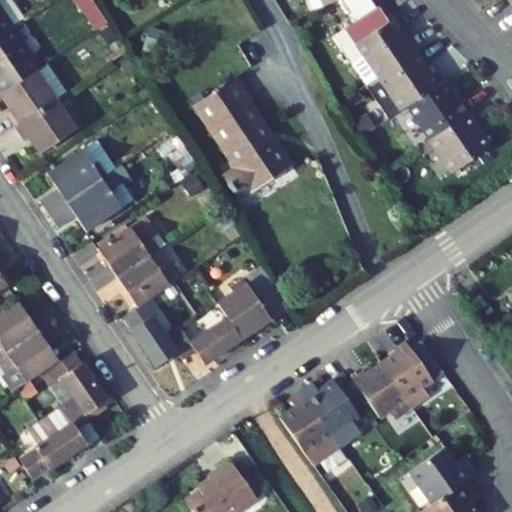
[(0,0),(0,34),(12,27),(24,19),(11,0),(0,0)]
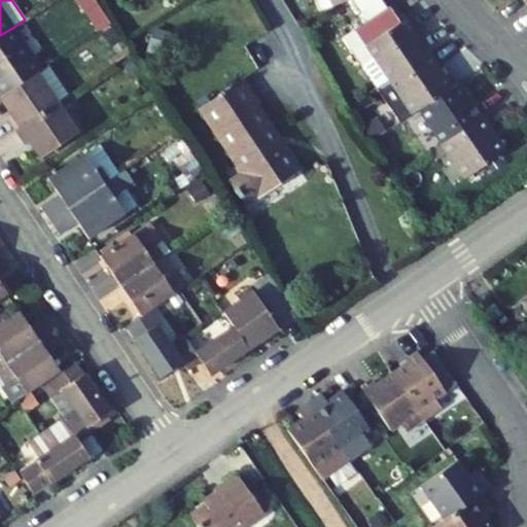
[(95,0),(73,0),(82,13),(98,3),(95,0)]
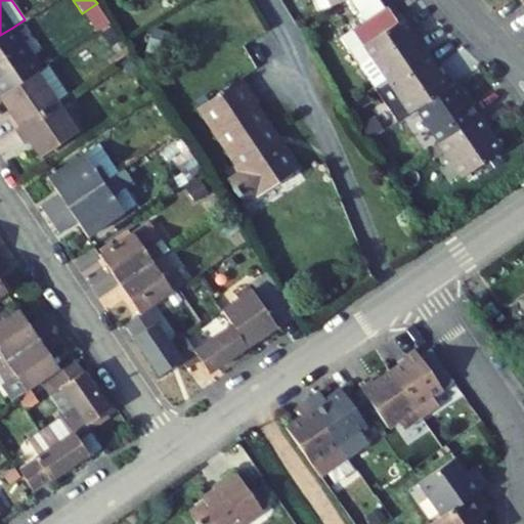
[(386,6),(382,0),(330,0),(333,6),(347,0),(354,0),(365,20),(386,6)]
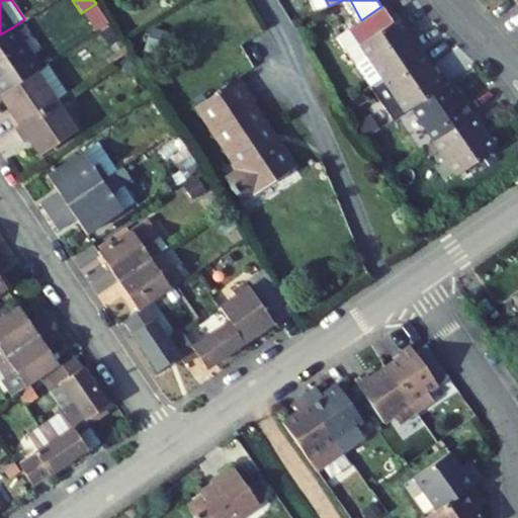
[(106,19),(96,3),(81,13),(91,29),(106,19)]
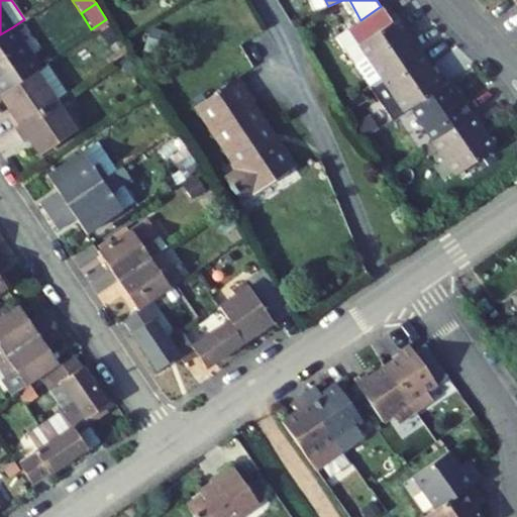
[(336,37),(371,87),(420,53),(386,3),(381,6),(360,20),(336,37)]
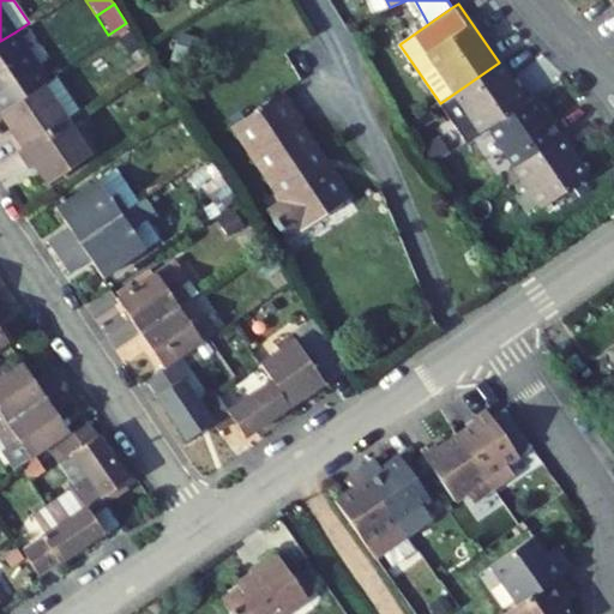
[(142,48),(130,31),(118,40),(130,56),(142,48)]
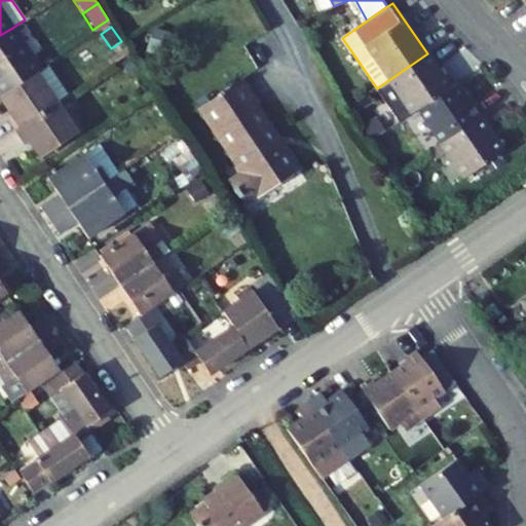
[(12,28),(0,35),(0,88),(4,96),(41,70),(12,28)]
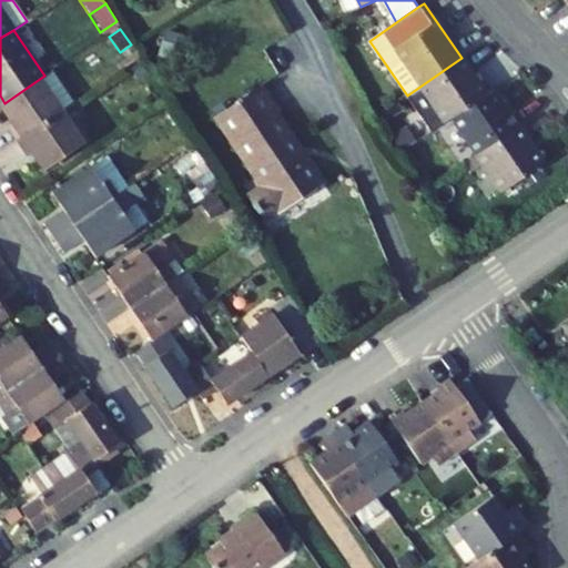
[(140,58),(137,52),(117,64),(121,71),(140,58)]
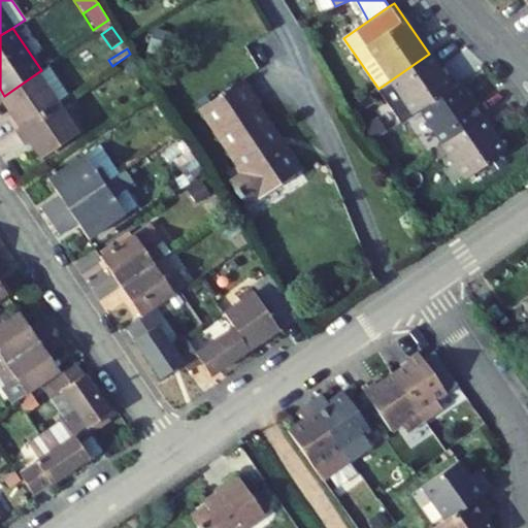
[(378,89),(402,123),(421,109),(453,88),(429,54),(378,89)]
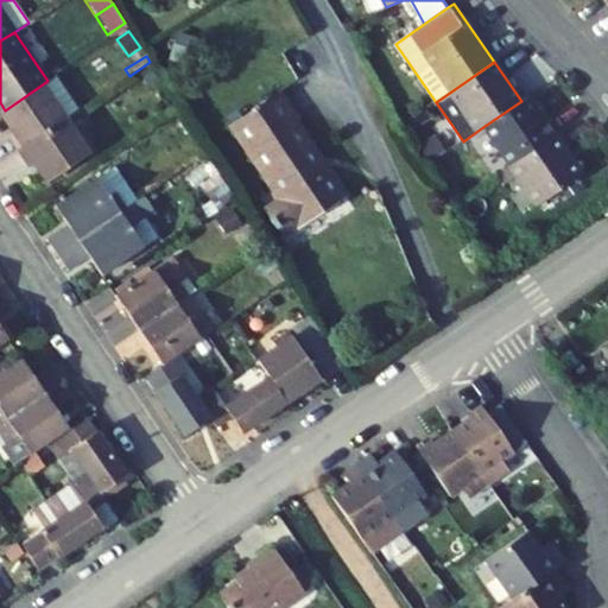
[(152,68),(141,76),(149,86),(159,77),(152,68)]
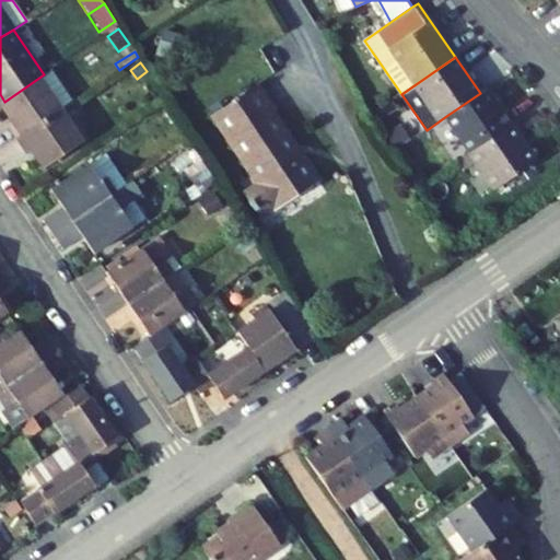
[(18,139),(61,109),(73,101),(53,69),(44,74),(4,102),(1,103),(13,120),(8,125),(18,139)]
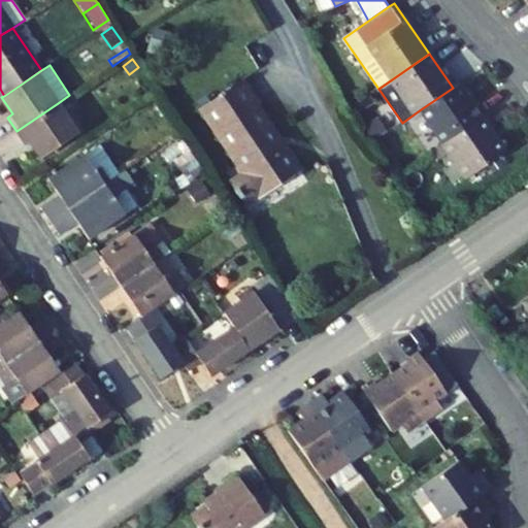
[(241,80),(204,106),(248,171),(231,183),(245,204),(299,168),(241,80)]
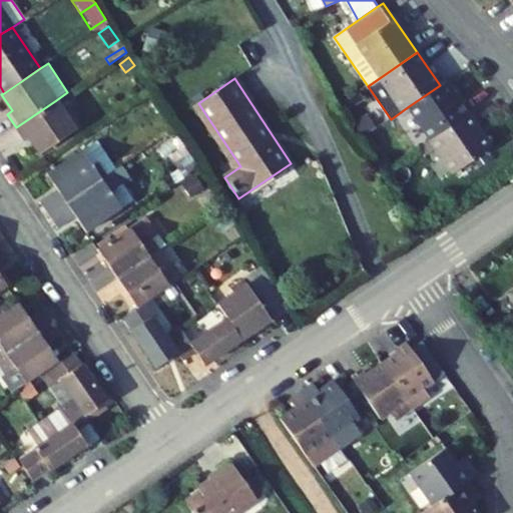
[(440,85),(409,106),(431,140),(468,114),(446,81),(440,85)]
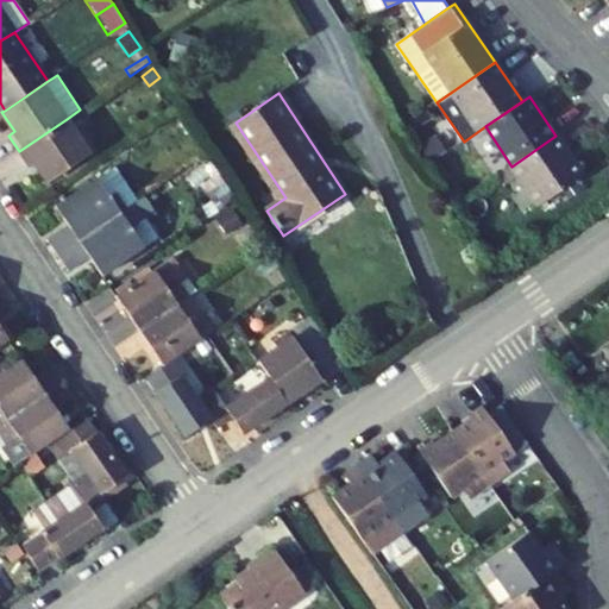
[(422,114),(412,120),(424,140),(426,138),(420,130),(428,125),(422,114)]
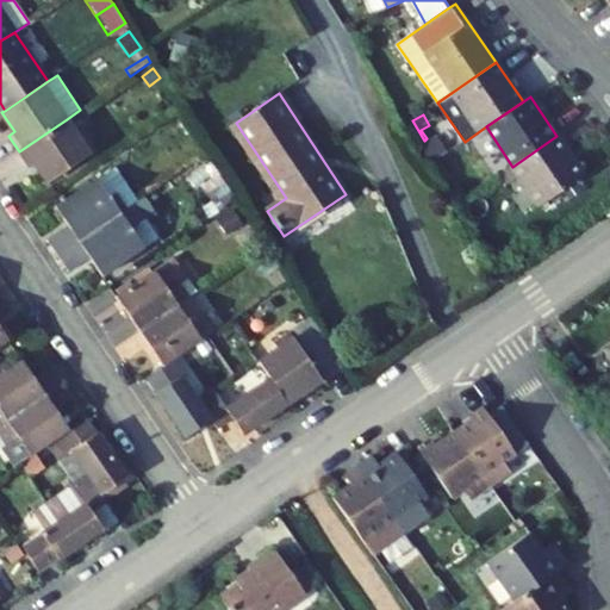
[(49,182),(53,180),(91,154),(67,119),(19,151),(30,168),(36,163),(49,182)]
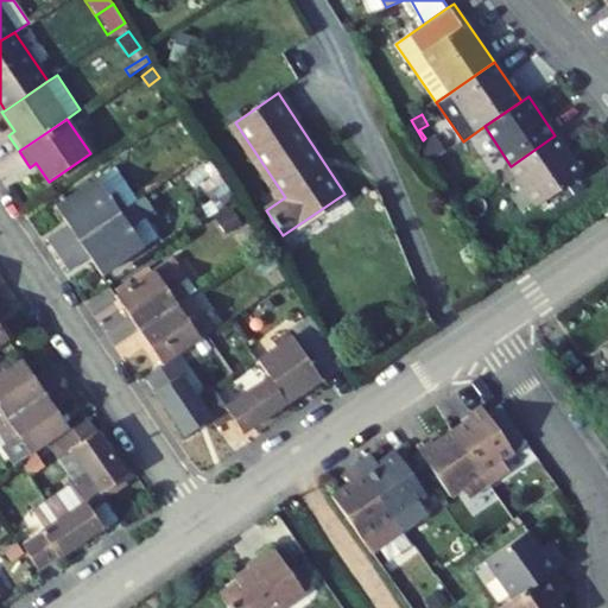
[(518,176),(537,206),(582,175),(555,135),(511,166),(518,176)]
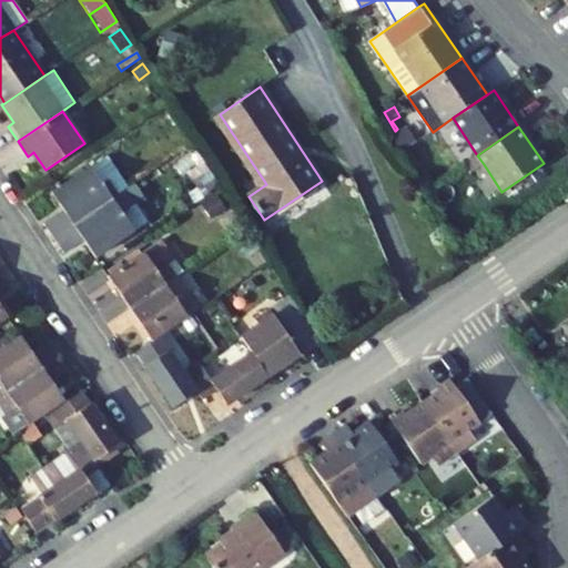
[(204,196),(220,186),(193,146),(178,158),(204,196)]
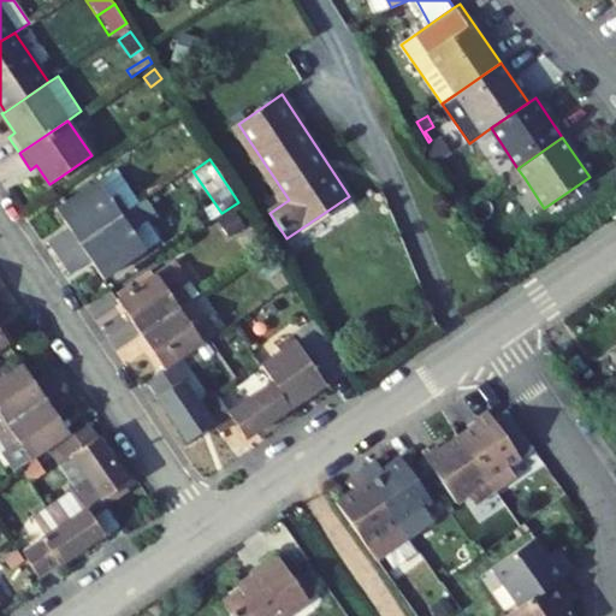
[(442,163),(452,182),(455,181),(443,161),(442,163)]
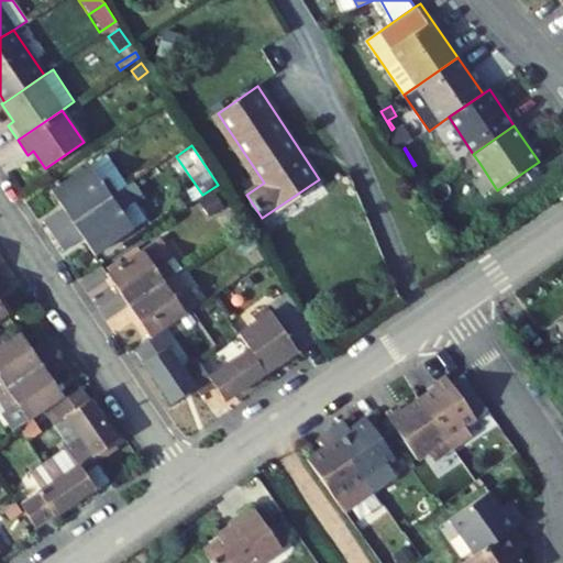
[(461,162),(466,172),(479,163),(473,154),(461,162)]
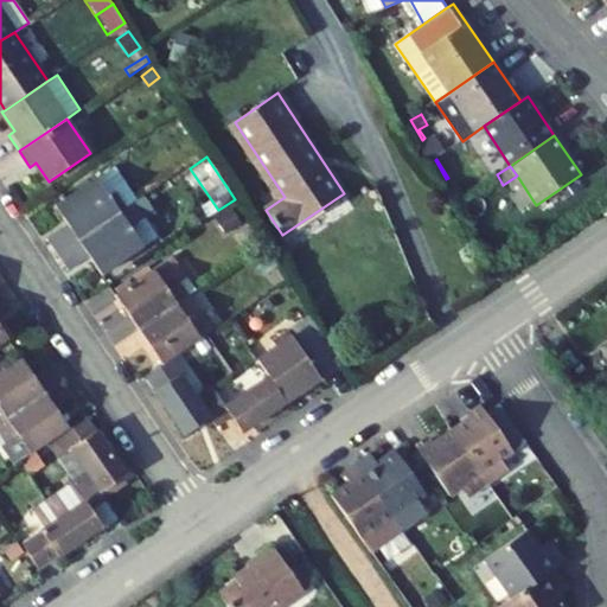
[(48,238),(59,254),(138,200),(115,167),(98,179),(97,178),(56,206),(68,224),(48,238)]
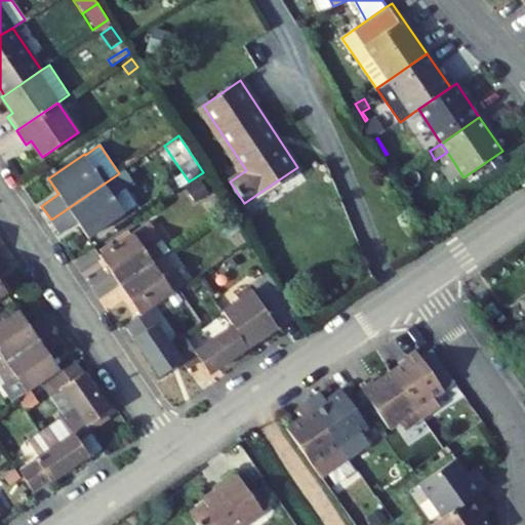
[(392,157),(389,158),(396,171),(399,168),(392,157)]
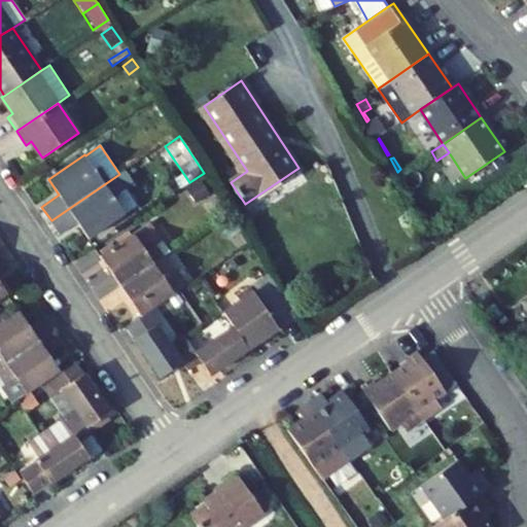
[(78,222),(89,239),(126,215),(125,214),(137,205),(126,187),(133,182),(126,170),(119,174),(51,220),(61,235),(78,222)]
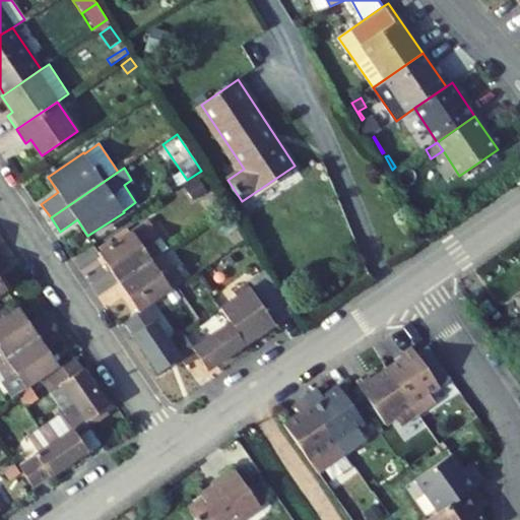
[(194,201),(208,192),(199,178),(185,187),(194,201)]
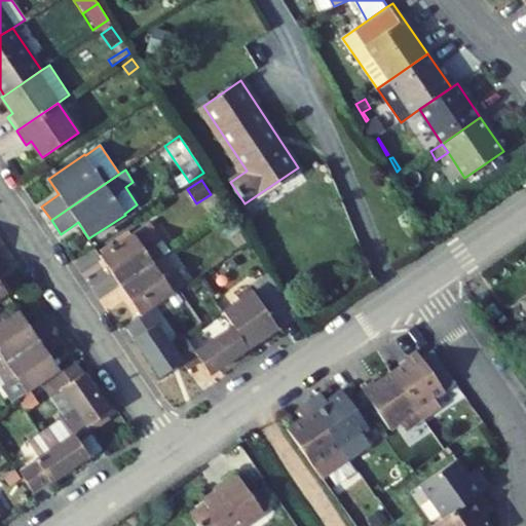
[(209,216),(218,211),(210,198),(200,204),(209,216)]
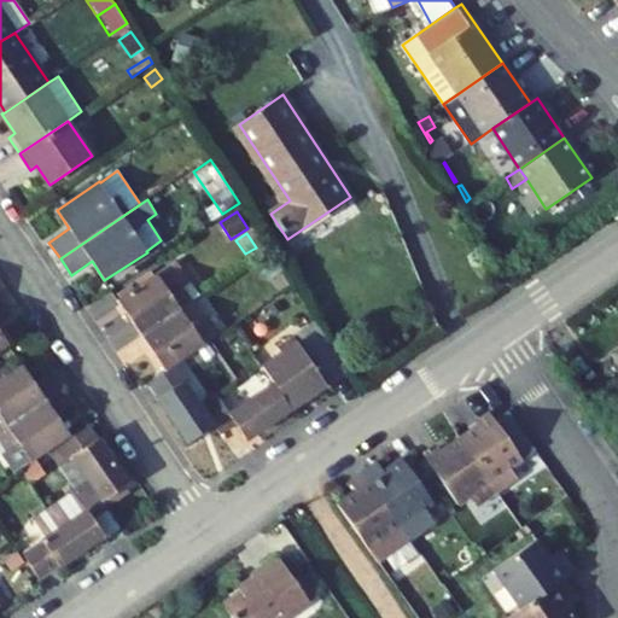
[(117,299),(143,336),(193,301),(207,291),(182,256),(161,270),(155,275),(122,297),(117,299)]
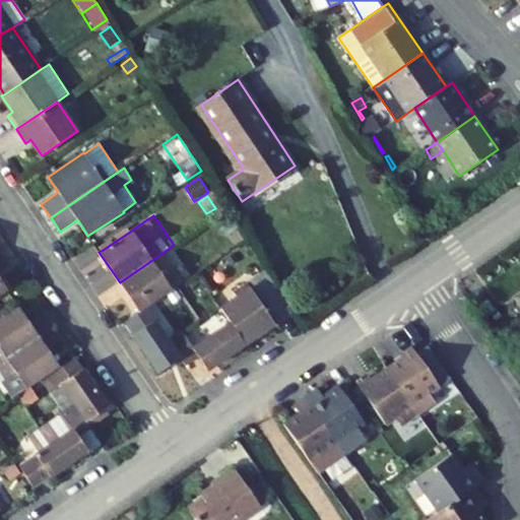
[(100,246),(103,250),(130,232),(127,228),(100,246)]
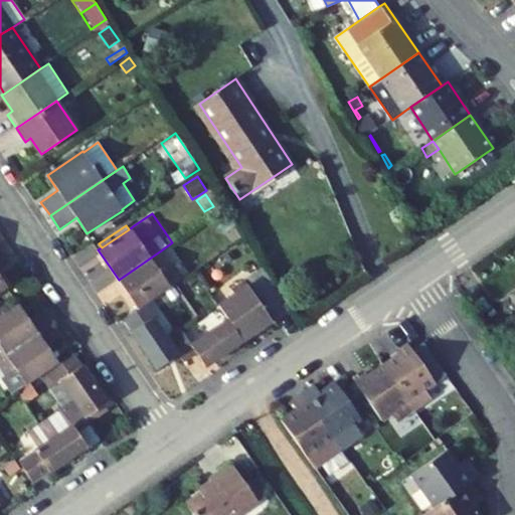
[(0,267),(10,261),(2,247),(0,247),(0,290),(7,286),(0,276),(0,267)]
